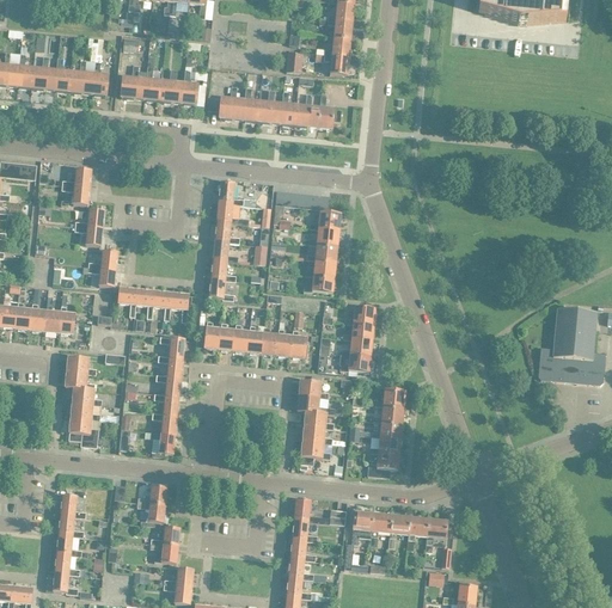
[(170,0),(169,13),(175,13),(176,0),(188,1),(188,0),(170,0)]
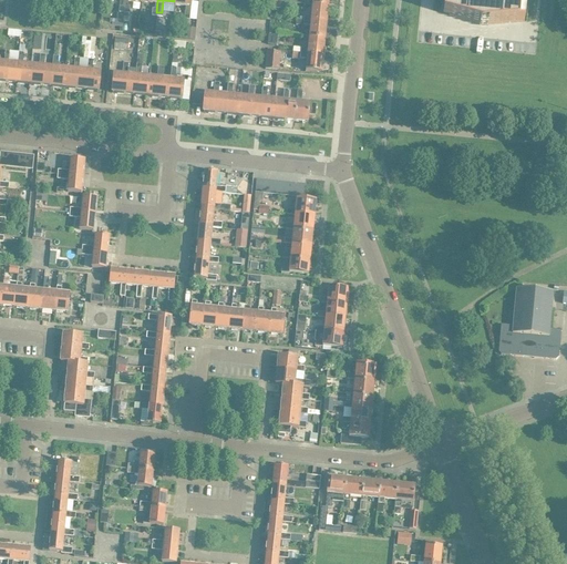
[(174,0),(174,1),(185,2),(184,14),(189,16),(191,0),(174,0)]
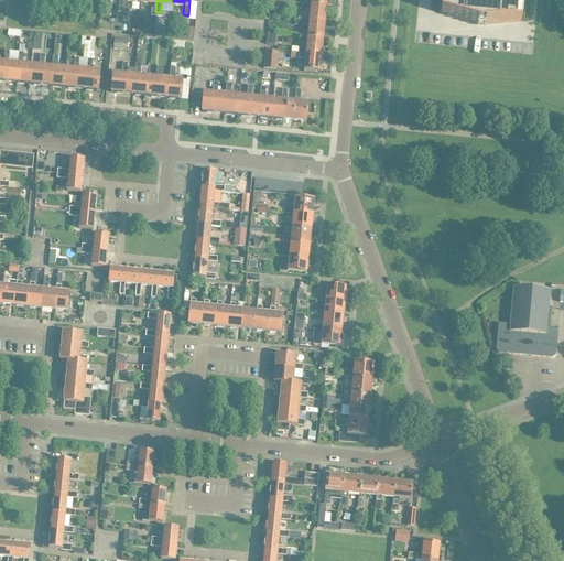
[(326,2),(310,0),(308,12),(305,12),(305,10),(302,10),(302,11),(294,11),(294,15),(324,19),(325,11),(326,11),(326,2)]
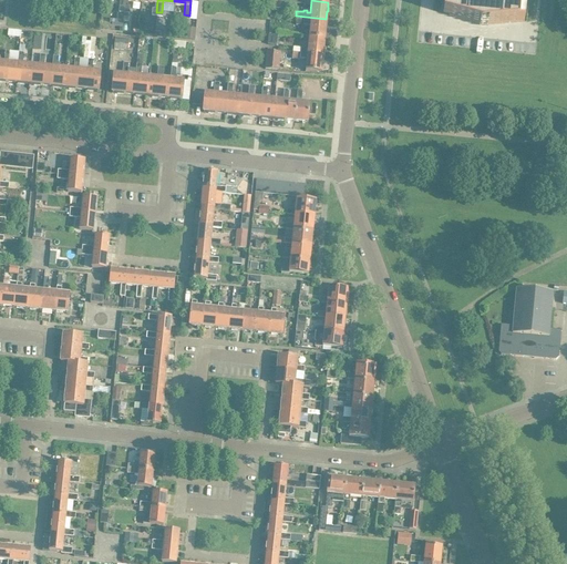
[(443,0),(443,9),(443,10),(480,20),(480,23),(487,23),(487,21),(524,18),(524,17),(525,0),(443,0)]
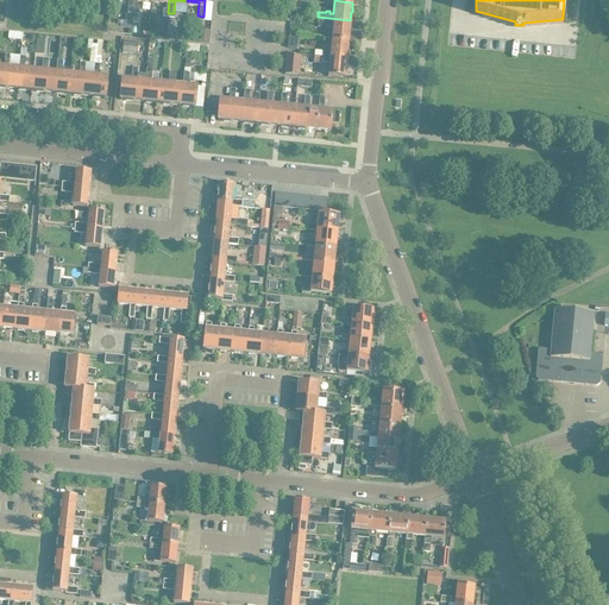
[(132,23),(133,13),(121,13),(121,21),(132,23)]
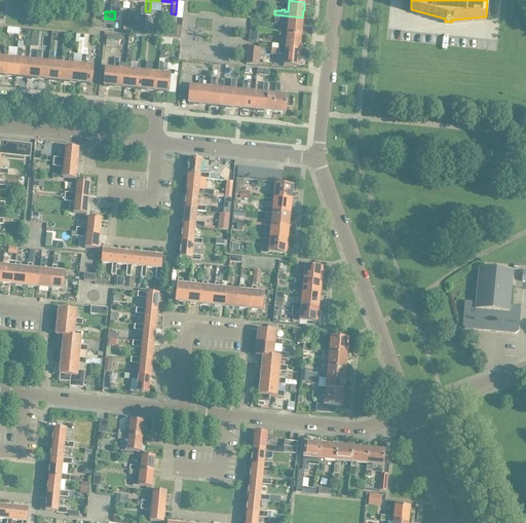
[(302,17),(274,14),(273,19),(280,20),(280,21),(284,22),(284,20),(287,21),(286,31),(301,33),(302,24),(301,24),(302,17)]
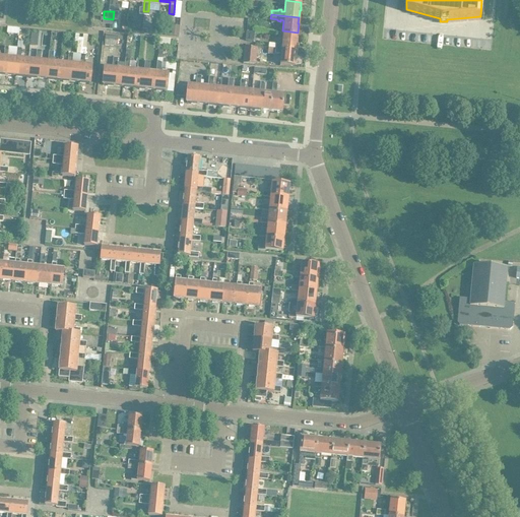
[(246,28),(245,37),(252,38),(253,29),(246,28)]
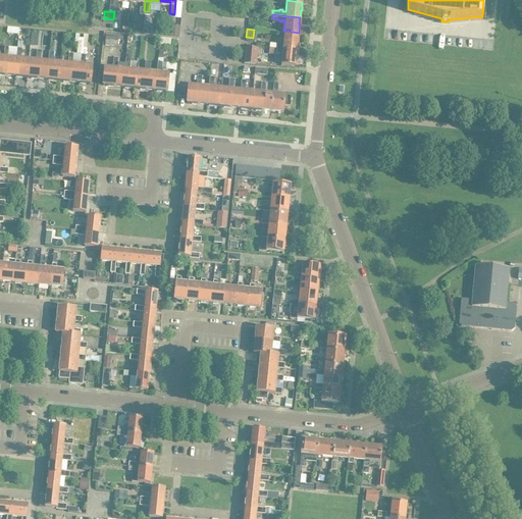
[(299,33),(283,31),(282,42),(279,42),(279,40),(276,40),(276,41),(270,41),(269,45),(297,48),(298,41),(299,41),(299,33)]
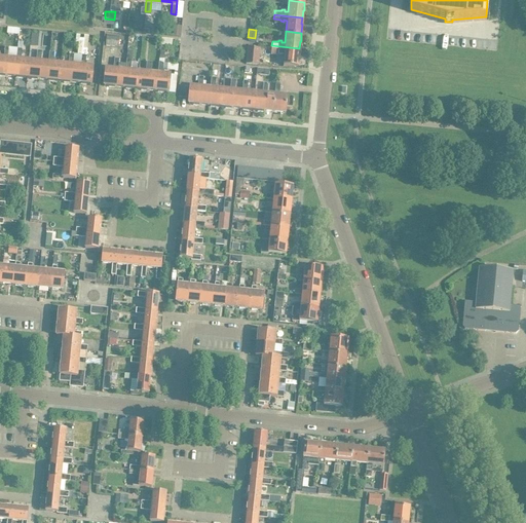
[(106,43),(118,44),(118,33),(106,32),(106,43)]
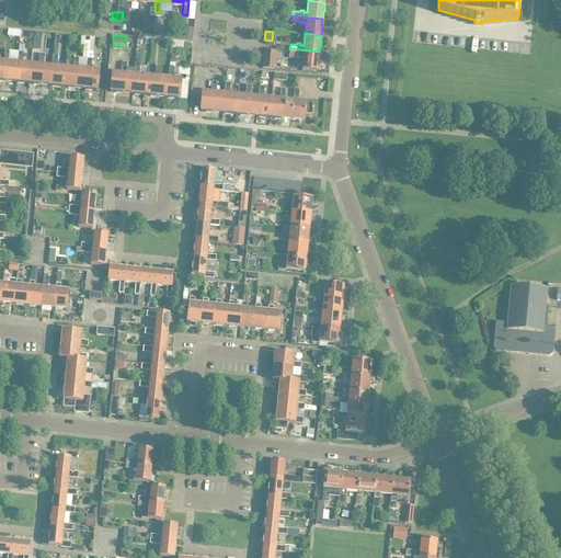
[(173,36),(173,45),(184,46),(185,37),(173,36)]
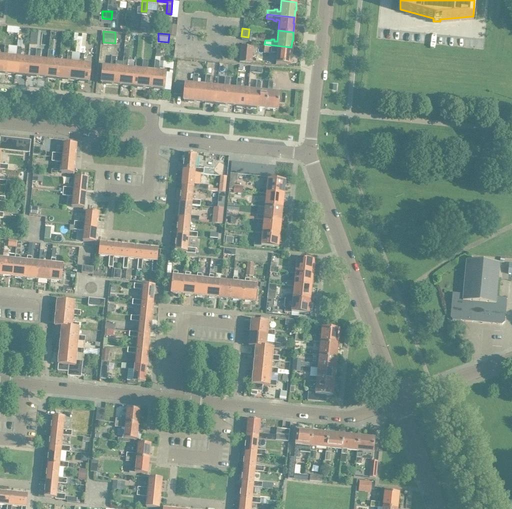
[(26,73),(27,56),(20,55),(21,40),(17,39),(17,44),(16,44),(15,54),(13,72),(26,73)]
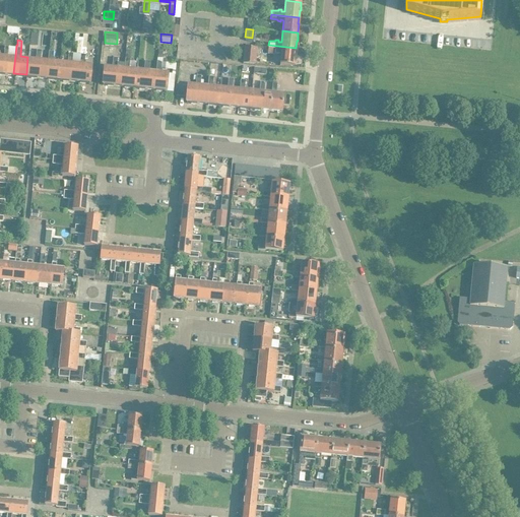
[(0,71),(13,73),(15,55),(16,45),(4,44),(3,54),(0,53),(0,71)]
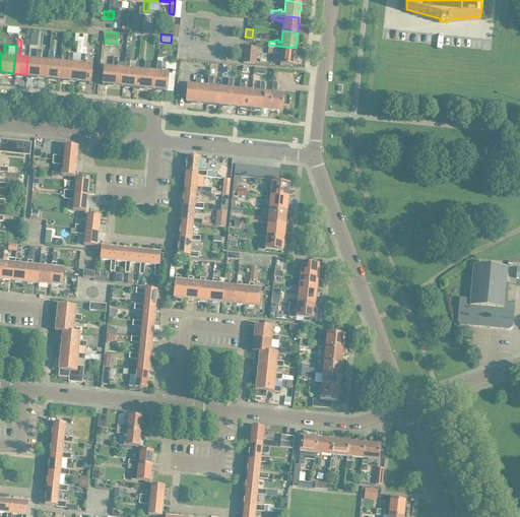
[(243,44),(241,60),(254,61),(256,45),(243,44)]
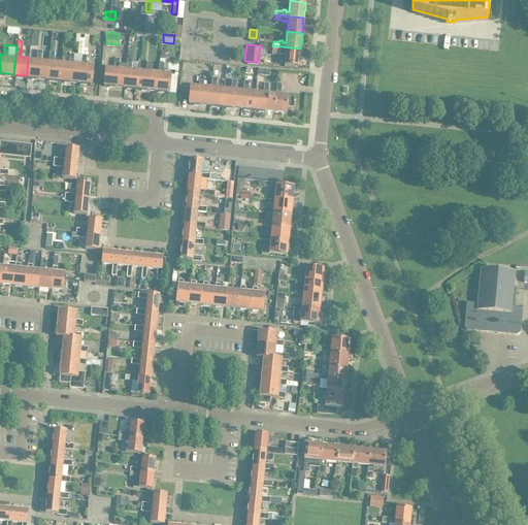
[(300,48),(272,45),(271,50),(278,51),(278,52),(282,53),(282,51),(285,52),(284,62),(299,64),(300,55),(299,55),(300,48)]
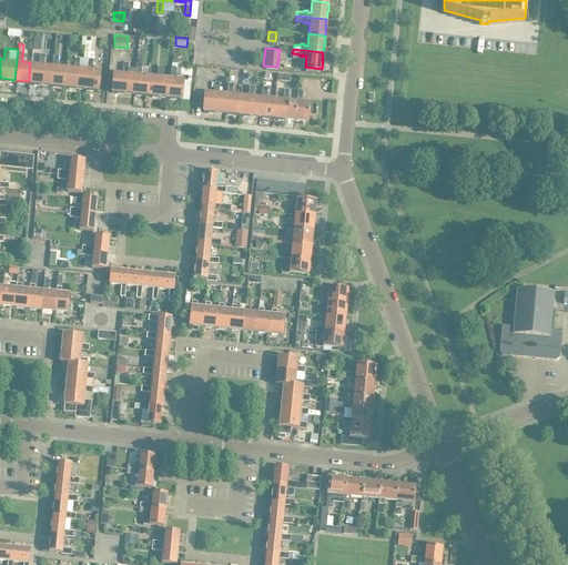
[(50,83),(51,64),(43,63),(44,52),(40,51),(39,62),(30,62),(29,81),(50,83)]
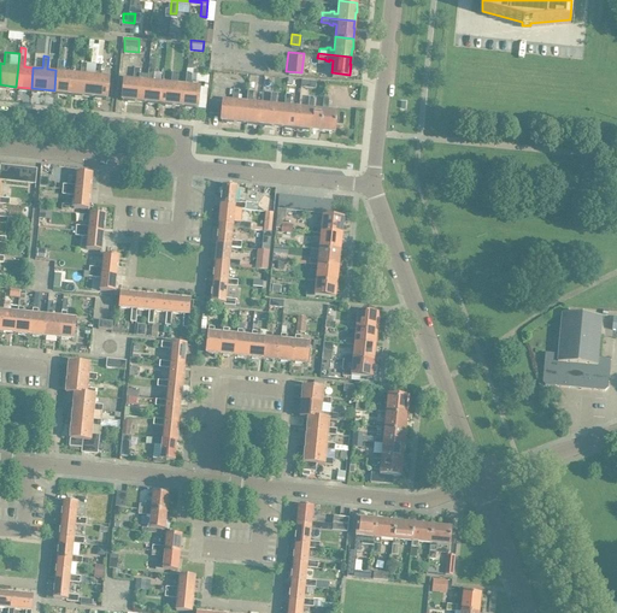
[(62,70),(63,58),(57,57),(56,70),(54,90),(69,92),(71,71),(62,70)]
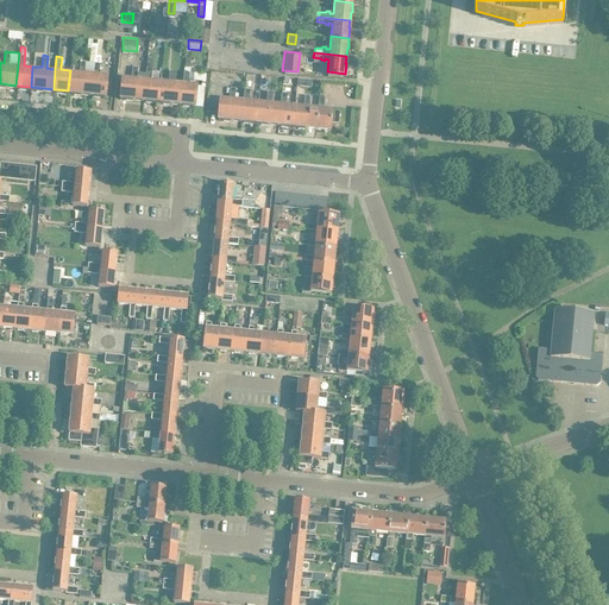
[(70,70),(68,90),(90,93),(93,73),(85,71),(86,60),(80,58),(79,71),(70,70)]
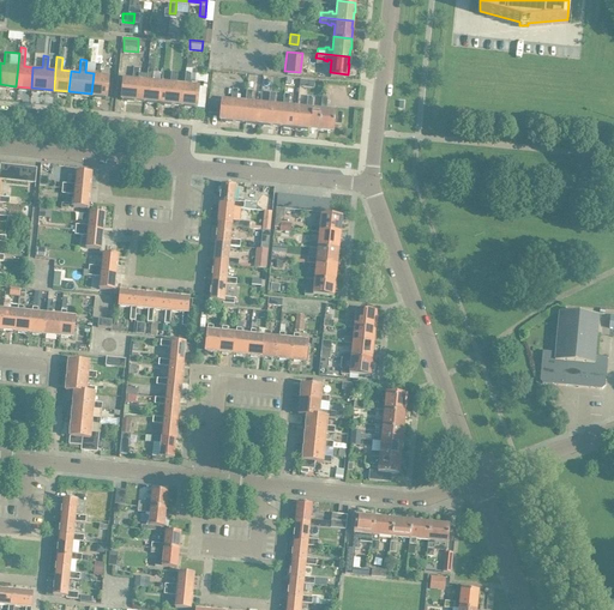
[(158,101),(161,80),(151,79),(154,59),(148,59),(146,78),(144,98),(158,101)]
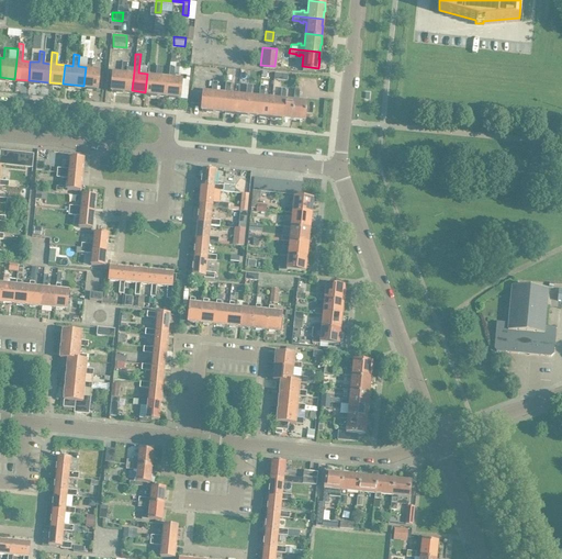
[(87,55),(86,67),(83,86),(98,87),(99,68),(91,67),(92,56),(87,55)]
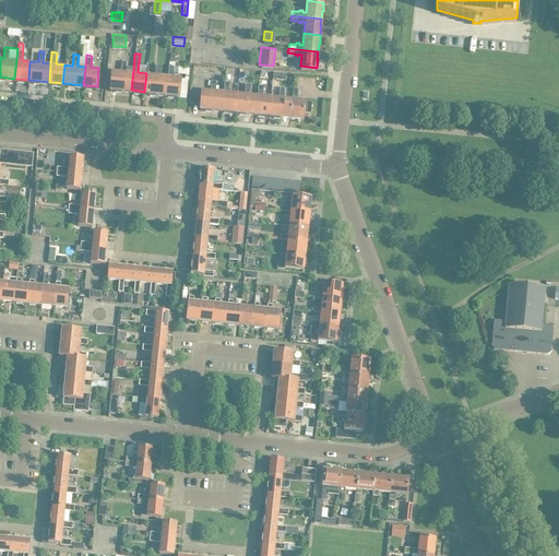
[(131,90),(133,71),(126,71),(127,59),(121,59),(120,70),(111,69),(110,89),(131,90)]
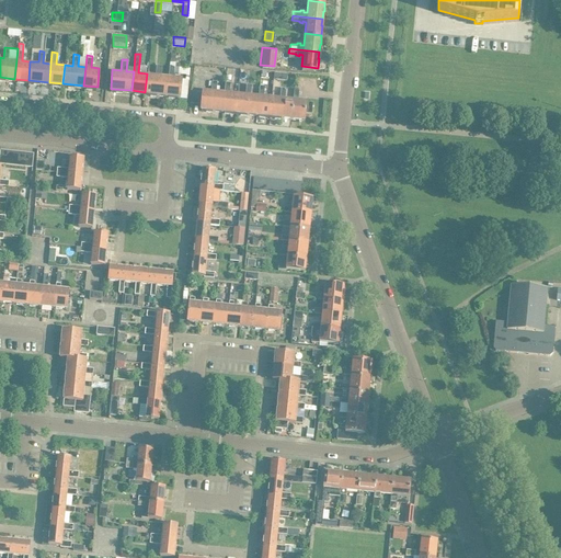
[(156,73),(147,73),(145,92),(167,94),(168,76),(160,75),(161,63),(157,63),(156,73)]
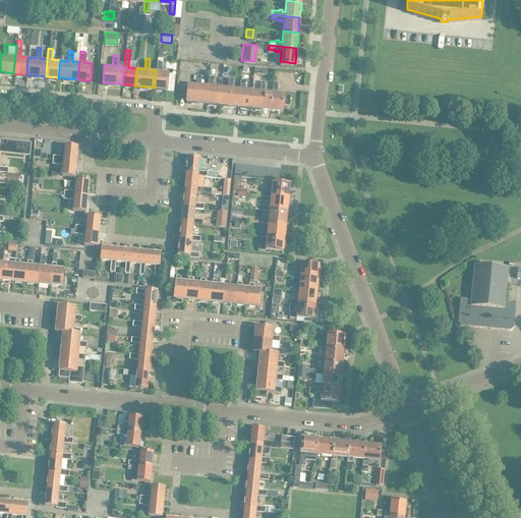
[(156,70),(155,88),(167,89),(169,71),(161,70),(162,60),(157,59),(156,70)]
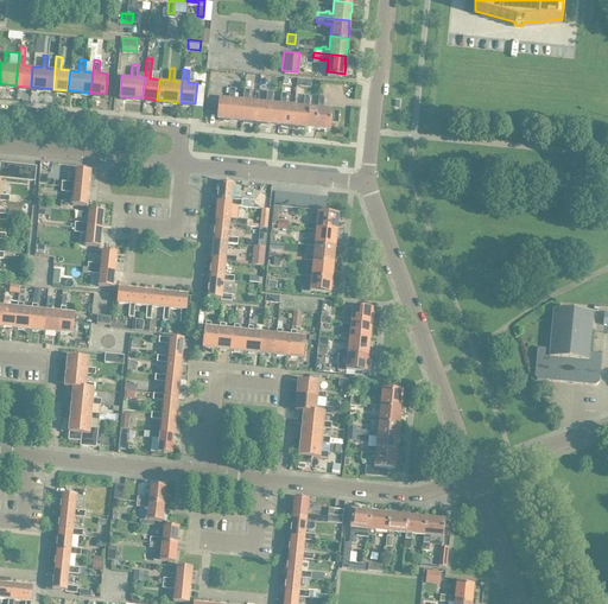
[(241,119),(242,99),(234,97),(235,86),(229,86),(228,97),(219,96),(217,116),(241,119)]
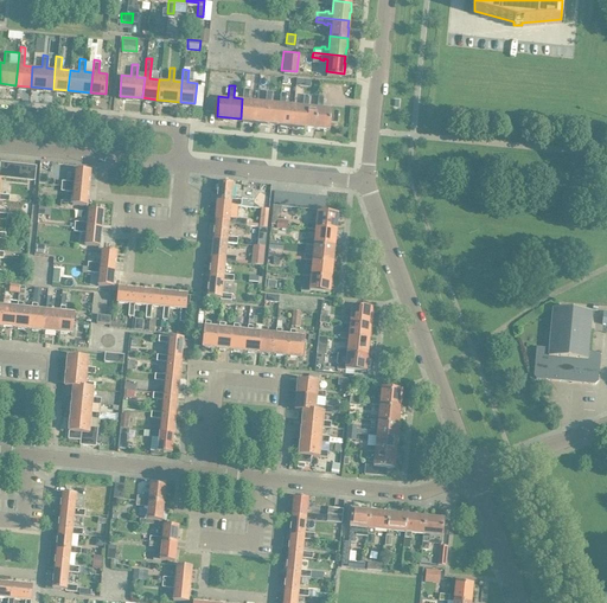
[(243,87),(242,98),(241,119),(255,120),(256,100),(248,98),(249,87),(243,87)]
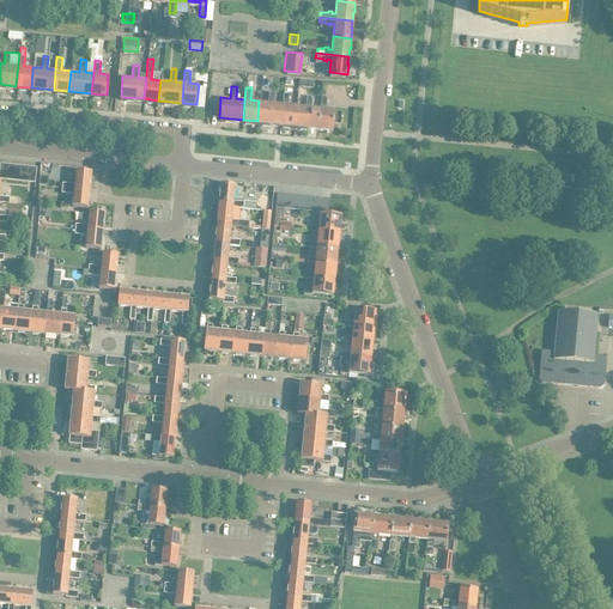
[(280,123),(283,103),(273,102),(274,90),(269,90),(268,102),(259,101),(258,121),(280,123)]
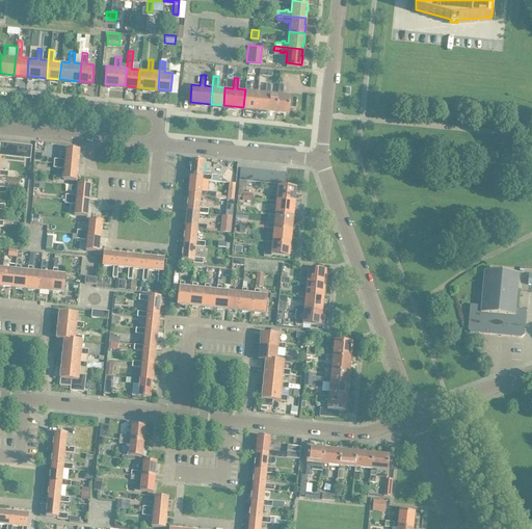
[(256,108),(257,90),(249,90),(250,79),(246,79),(245,89),(243,107),(256,108)]
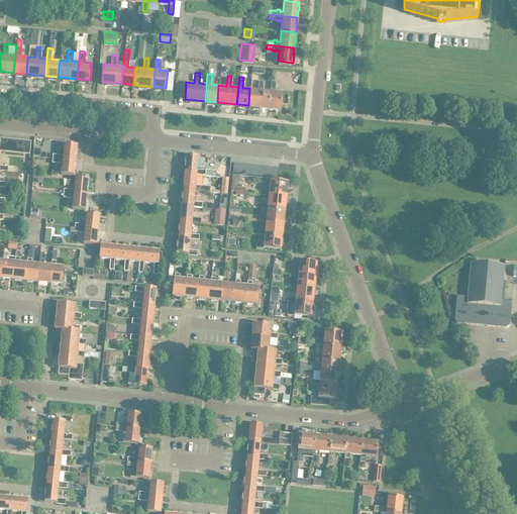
[(268,107),(270,90),(263,90),(264,79),(259,79),(257,89),(249,88),(248,105),(268,107)]
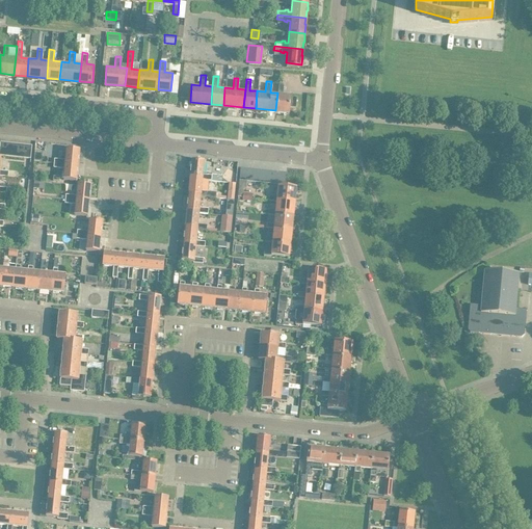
[(278,82),(277,93),(275,110),(288,111),(289,104),(295,105),(296,95),(290,95),(290,94),(282,94),(283,82),(278,82)]
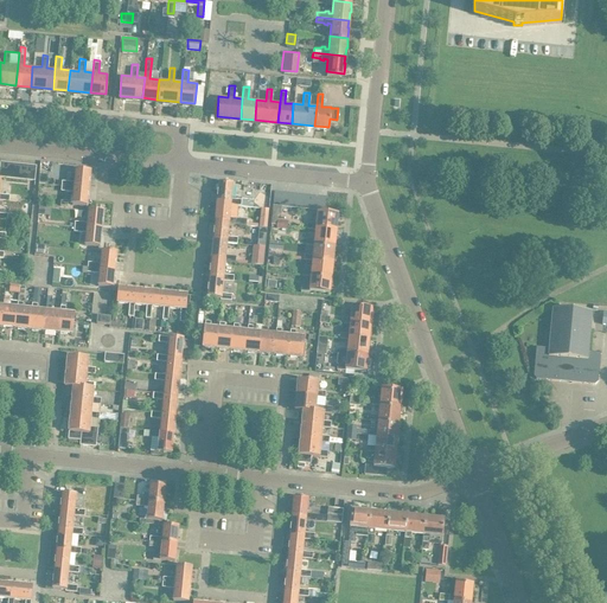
[(61,183),(88,186),(89,168),(75,167),(74,179),(62,178),(61,183)]
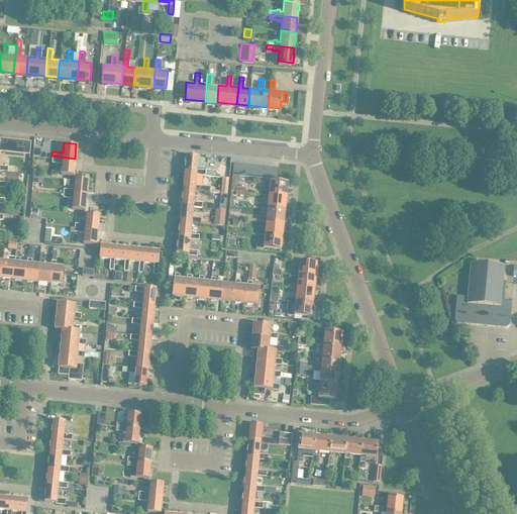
[(40,145),(33,144),(32,152),(40,153),(40,145)]
